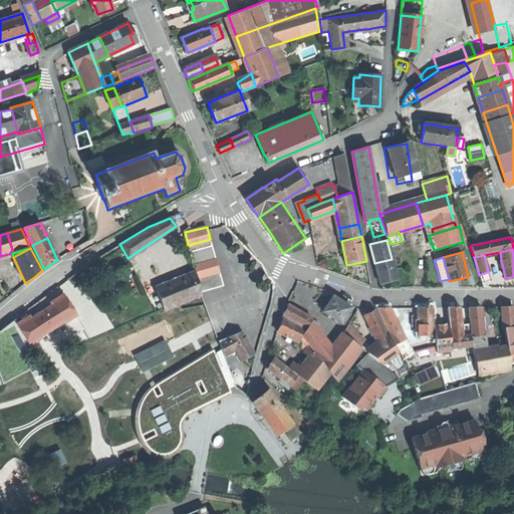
[(389,282),(398,279),(395,267),(394,264),(392,259),(374,263),(379,284),(389,282)]
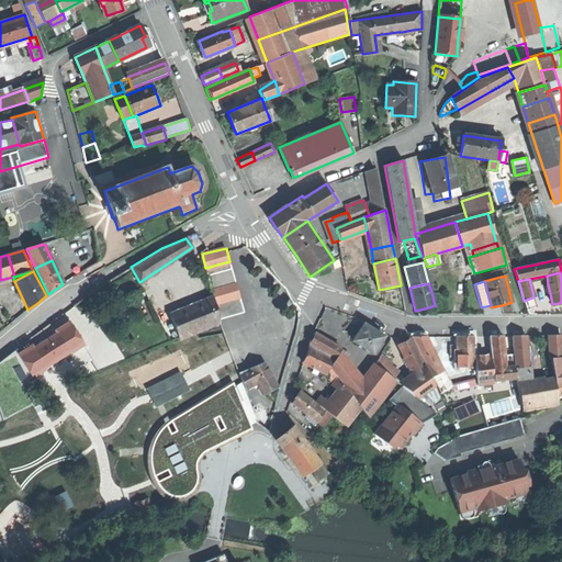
[(213,298),(202,302),(210,326),(221,322),(213,298)]
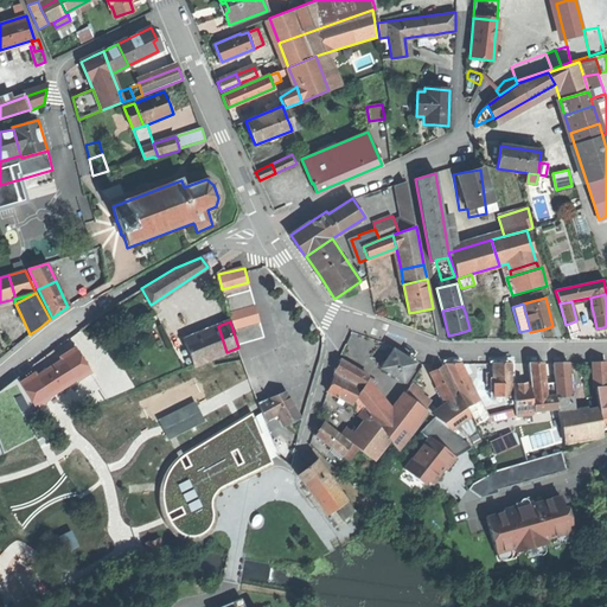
[(579,331),(575,321),(566,325),(569,334),(579,331)]
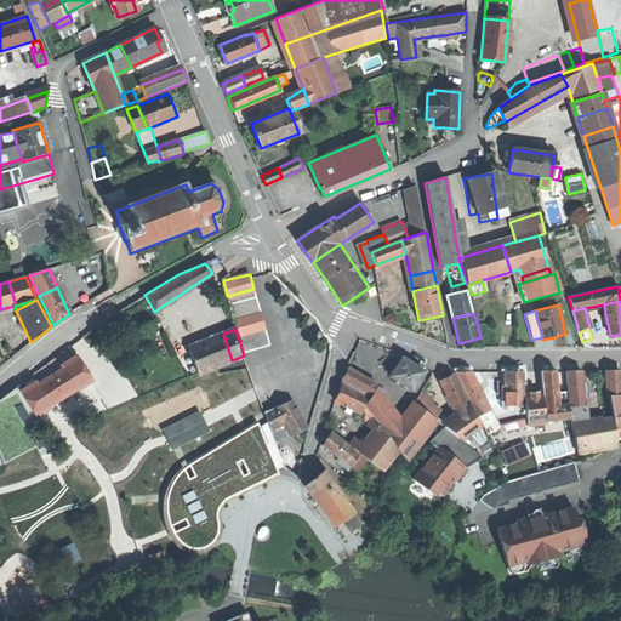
[(232,360),(223,334),(189,348),(199,374),(232,360)]
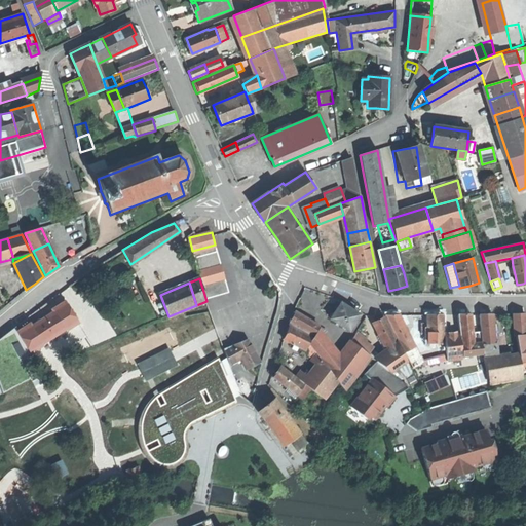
[(16,332),(30,352),(42,344),(42,343),(64,329),(65,331),(78,323),(65,301),(51,309),(53,311),(42,318),(31,326),(29,324),(16,332)]
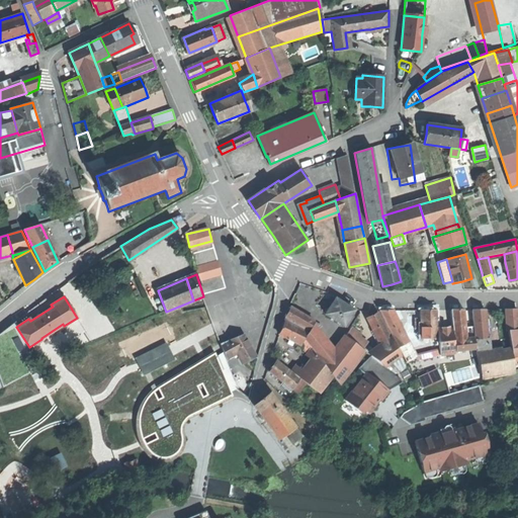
[(325,314),(344,326),(350,316),(354,310),(345,304),(335,297),(325,314)]
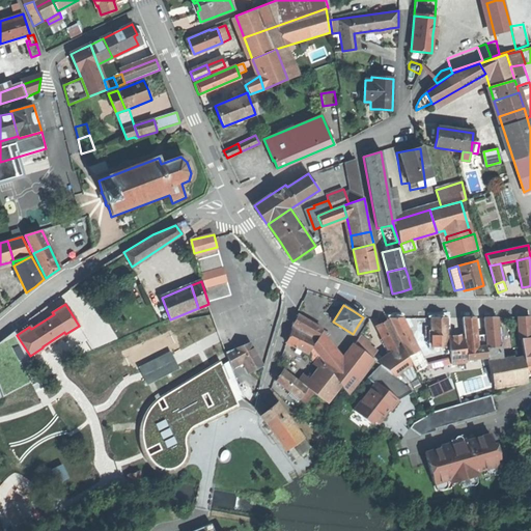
[(292,325),(316,338),(322,331),(323,329),(298,314),(295,320),(292,325)]
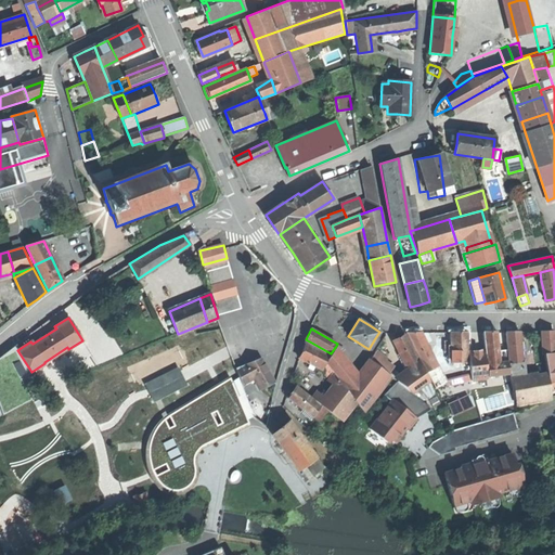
[(507,361),(508,364),(523,362),(521,351),(520,341),(519,332),(514,332),(505,332),(507,361)]
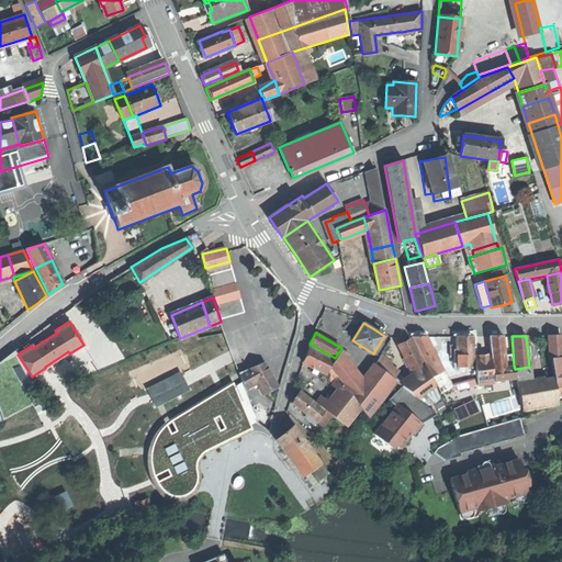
[(549,359),(552,359),(561,358),(561,345),(561,336),(554,336),(547,336),(549,359)]
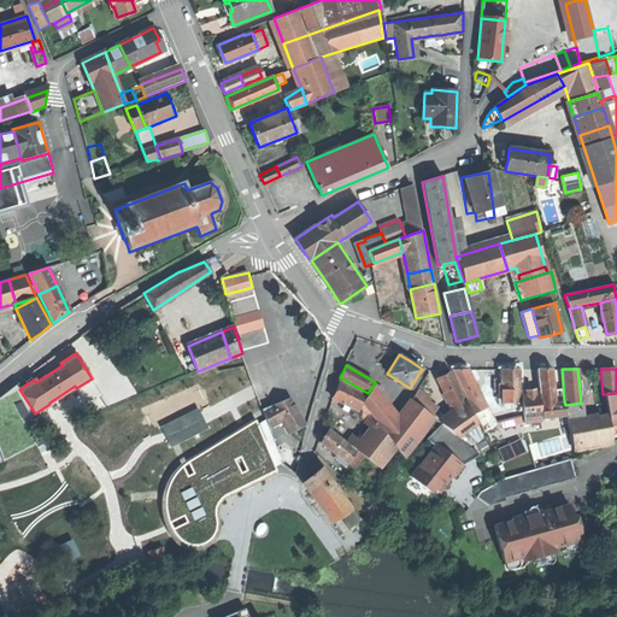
[(452,370),(468,404),(477,399),(480,398),(466,370),(452,370)]
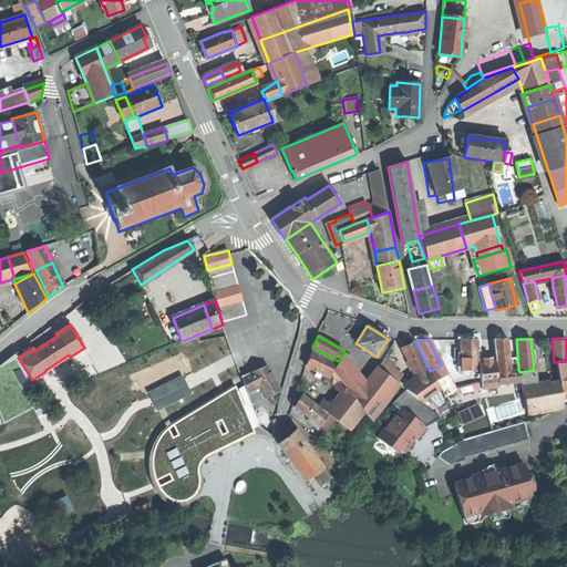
[(468,340),(461,340),(461,350),(461,360),(461,370),(477,370),(476,340),(468,340)]
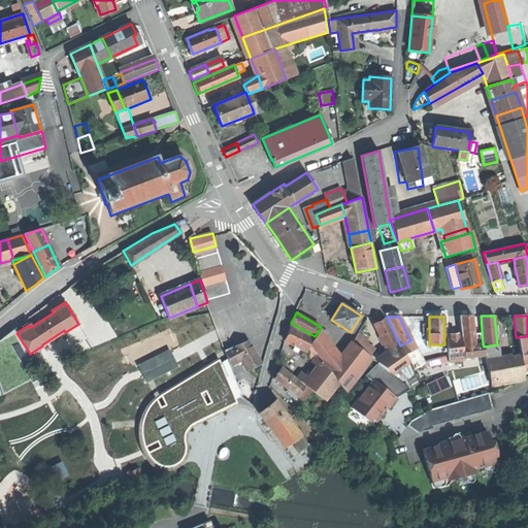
[(459,317),(461,334),(462,343),(472,342),(472,341),(475,340),(472,317),(466,317),(459,317)]
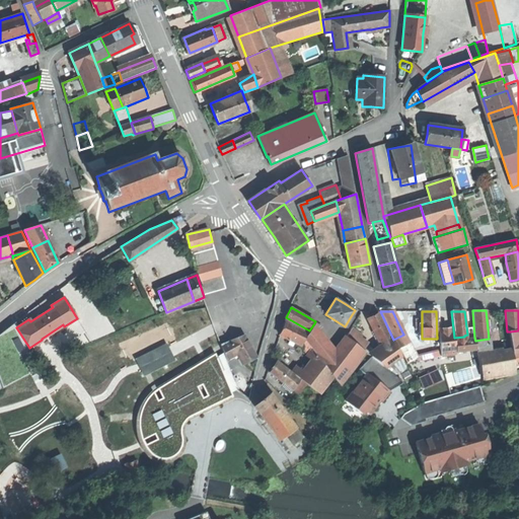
[(373,315),(368,318),(381,343),(391,338),(378,312),(373,315)]
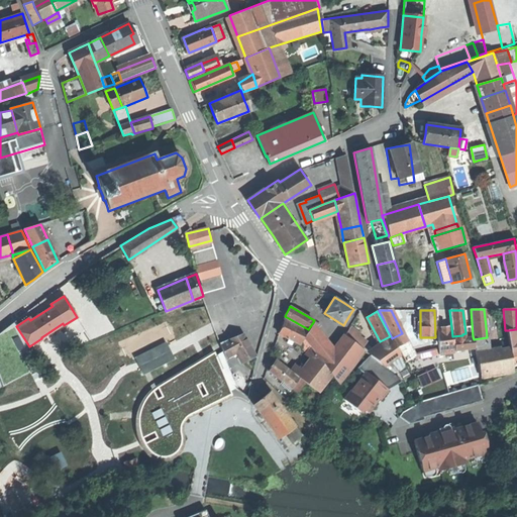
[(352,317),(349,315),(343,325),(346,326),(352,317)]
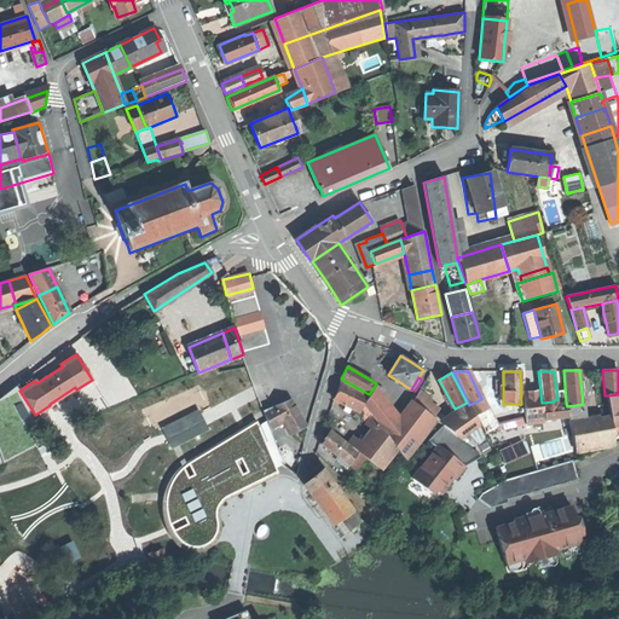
[(352,409),(360,412),(363,405),(368,395),(341,382),(337,391),(334,399),(347,405),(352,409)]
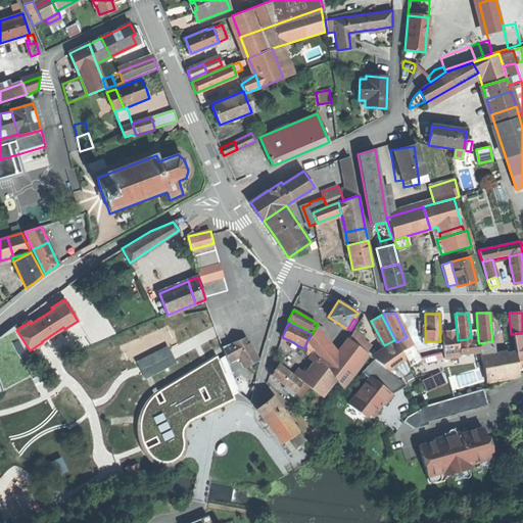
[(321,329),(317,326),(312,333),(314,334),(316,331),(318,333),(321,329)]
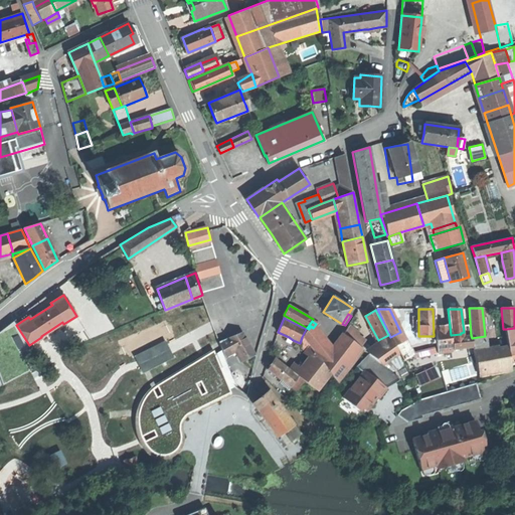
[(313,328),(311,326),(309,329),(303,336),(323,362),(331,352),(313,328)]
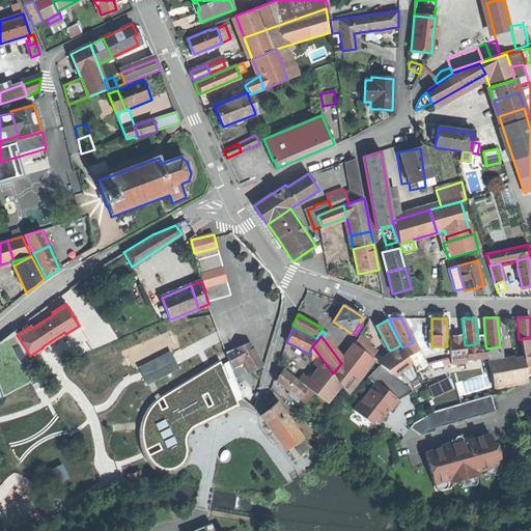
[(362,336),(355,345),(363,352),(367,347),(370,342),(362,336)]
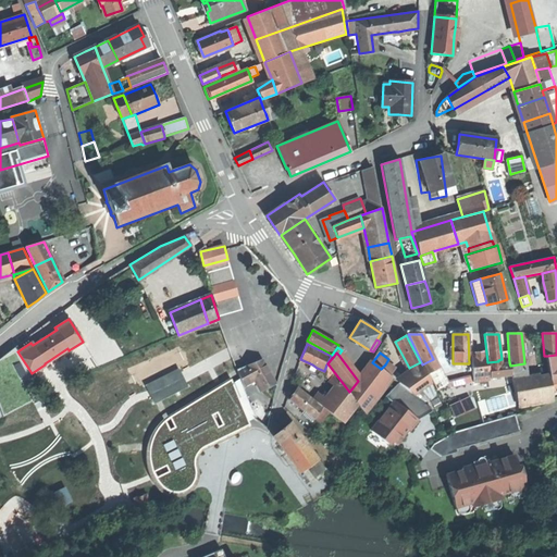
[(473,381),(490,379),(489,367),(487,362),(486,353),(477,354),(470,354),(473,381)]
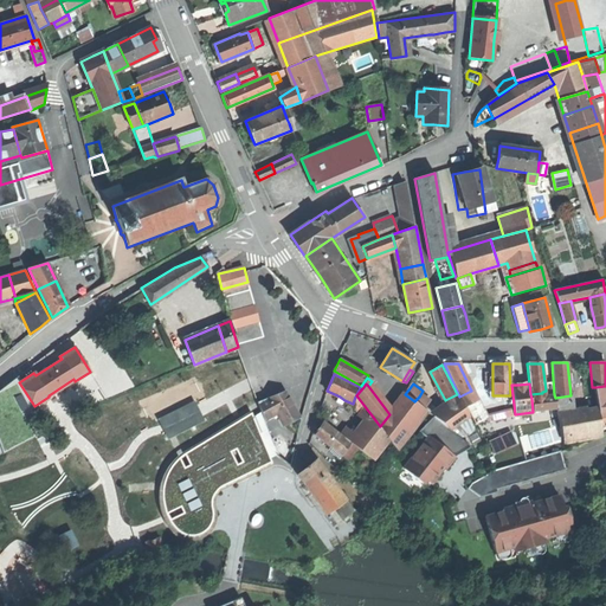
[(605,386),(595,387),(598,407),(599,416),(605,414),(605,386)]
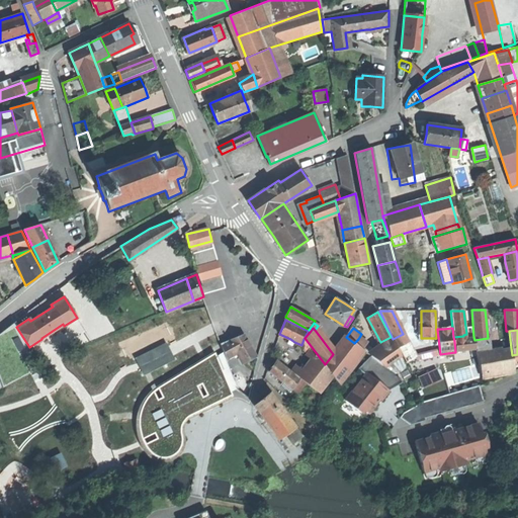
[(238,352),(243,362),(249,359),(256,355),(244,334),(231,339),(238,352)]
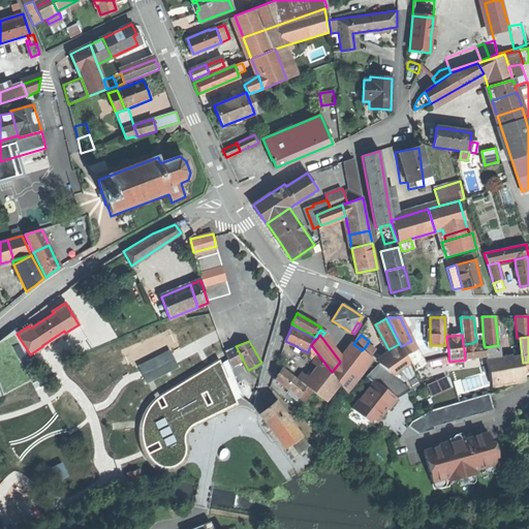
[(413,350),(409,342),(401,346),(405,354),(413,350)]
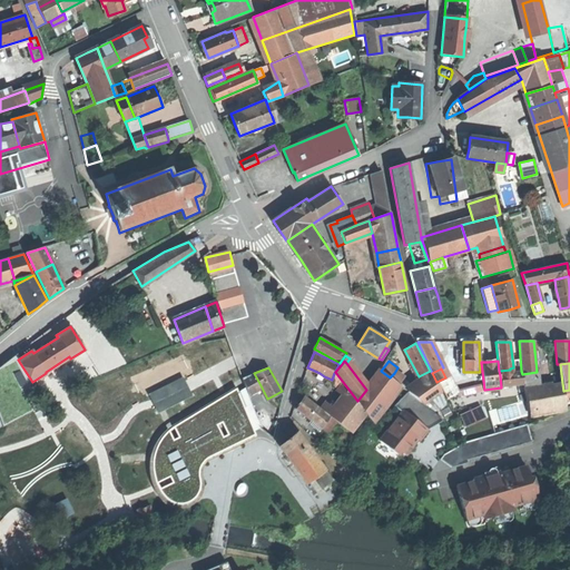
[(381,371),(366,390),(357,401),(357,402),(363,410),(370,418),(376,410),(383,401),(391,392),(397,383),(390,377),(381,371)]
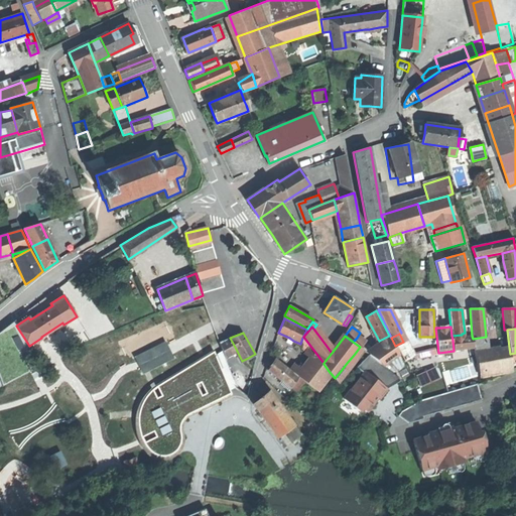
[(389,336),(379,341),(382,345),(391,338),(389,336)]
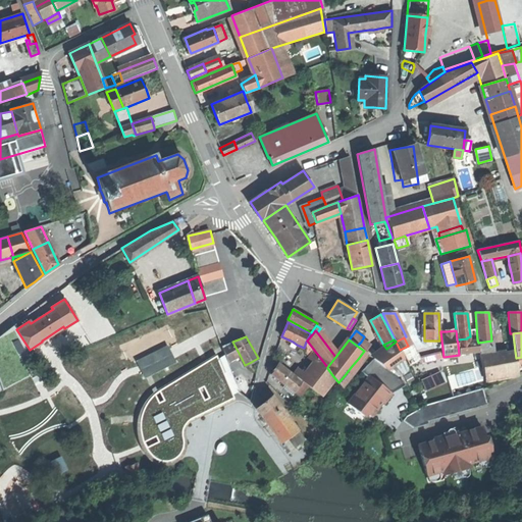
[(477,340),(470,341),(470,343),(458,344),(459,355),(479,353),(478,343),(477,340)]
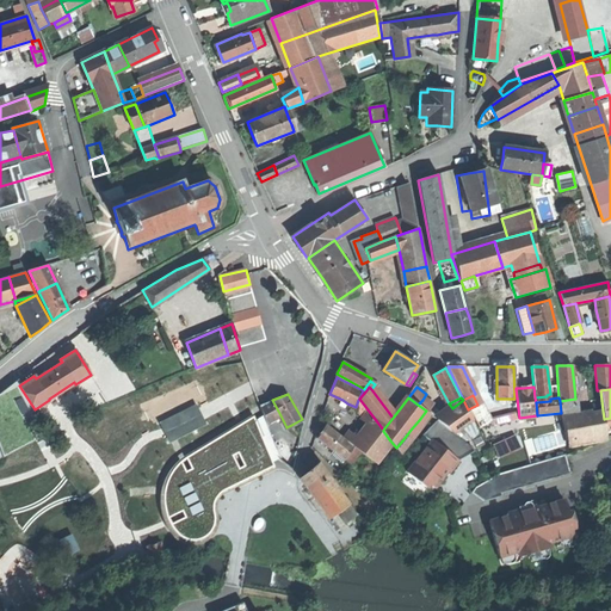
[(576,412),(575,399),(560,401),(561,413),(576,412)]
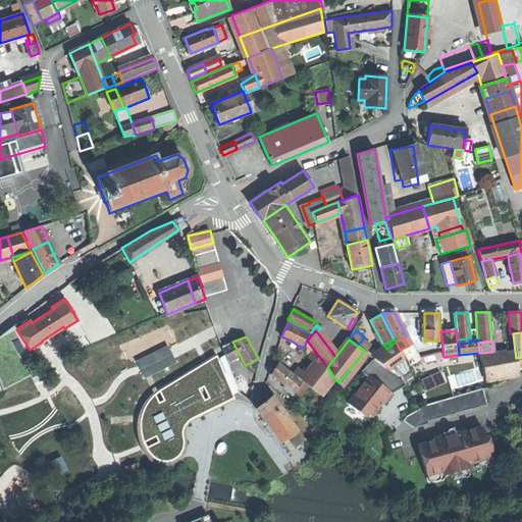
[(229,361),(240,355),(232,342),(223,346),(226,355),(229,361)]
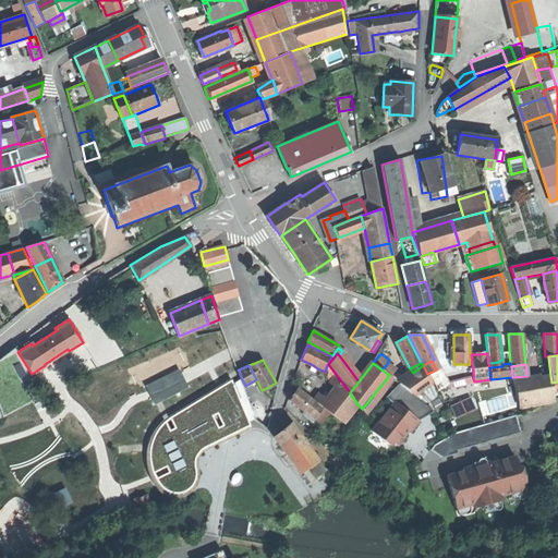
[(324,372),(331,380),(336,375),(327,365),(325,372),(324,372)]
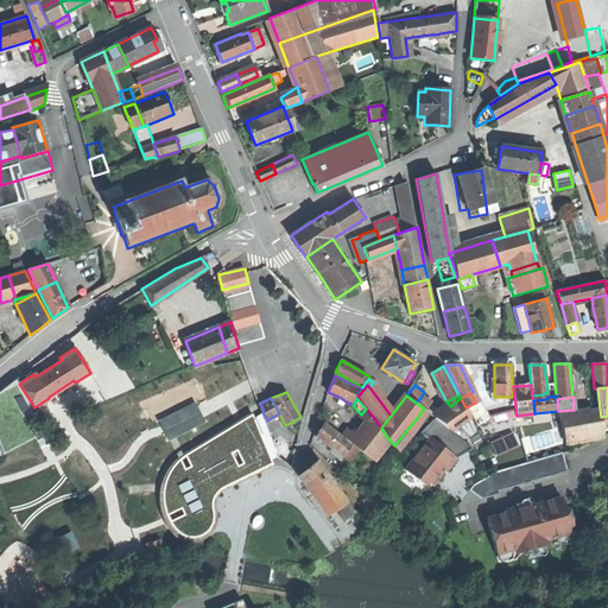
[(420,398),(416,403),(424,409),(428,403),(420,398)]
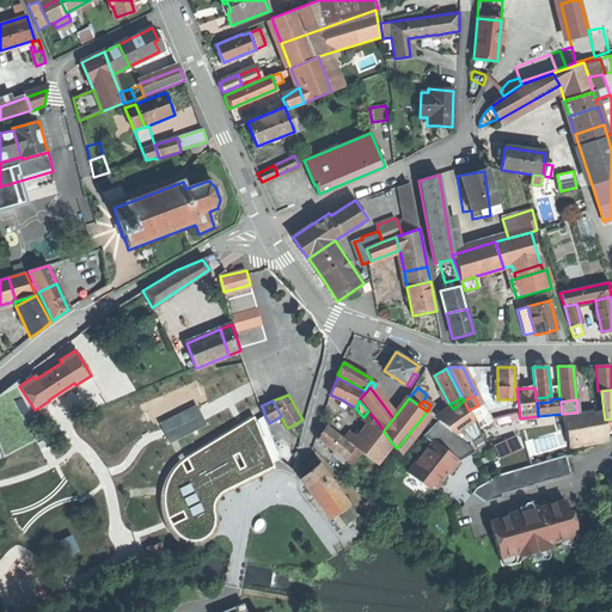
[(473,421),(464,401),(453,409),(440,418),(439,420),(456,433),(473,421)]
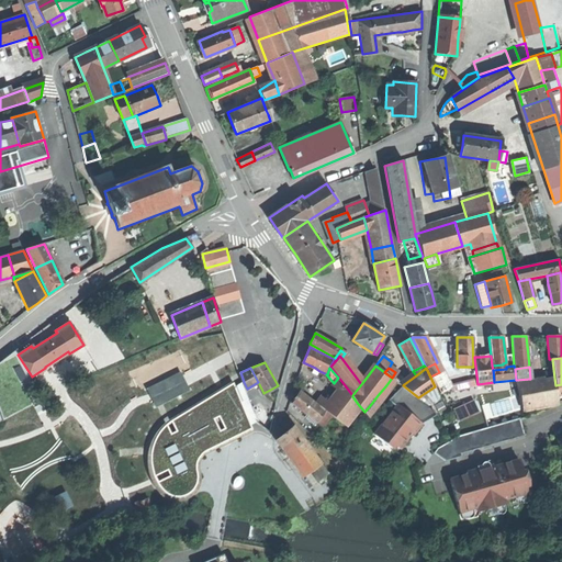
[(444,370),(439,372),(430,377),(441,393),(451,388),(444,370)]
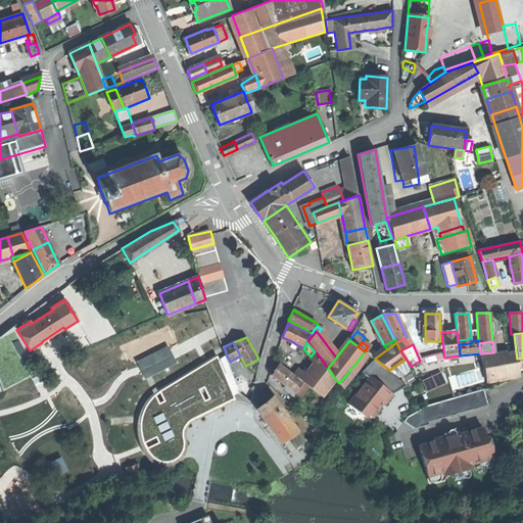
[(168,345),(136,362),(145,379),(176,364),(168,345)]
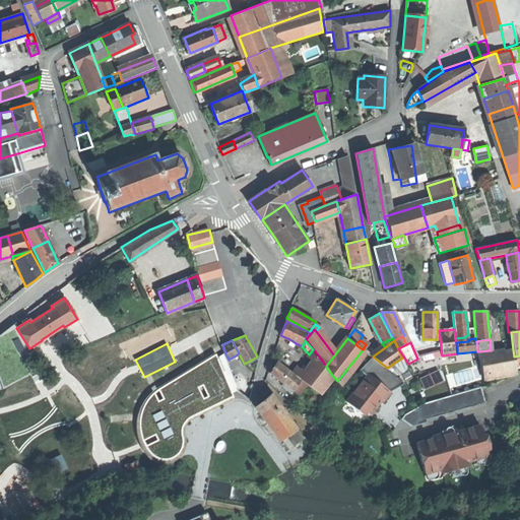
[(307,356),(314,363),(319,356),(313,349),(309,354),(307,356)]
